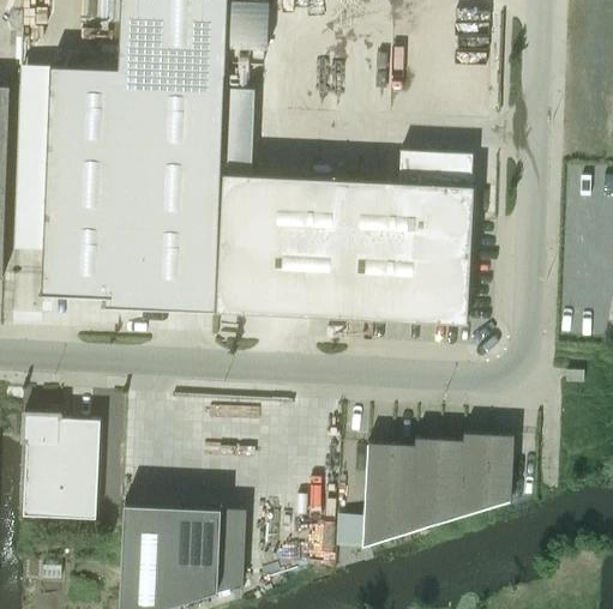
[(104,307),(215,311),(227,0),(120,0),(118,71),(50,68),(42,296),(104,299),(104,307)]
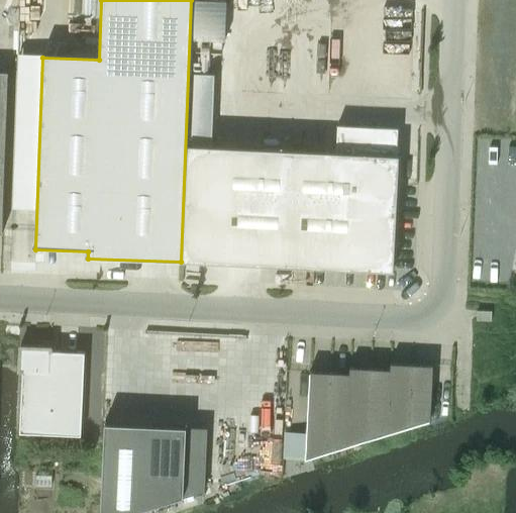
[(191,4),(190,43),(224,44),(226,5),(191,4)]
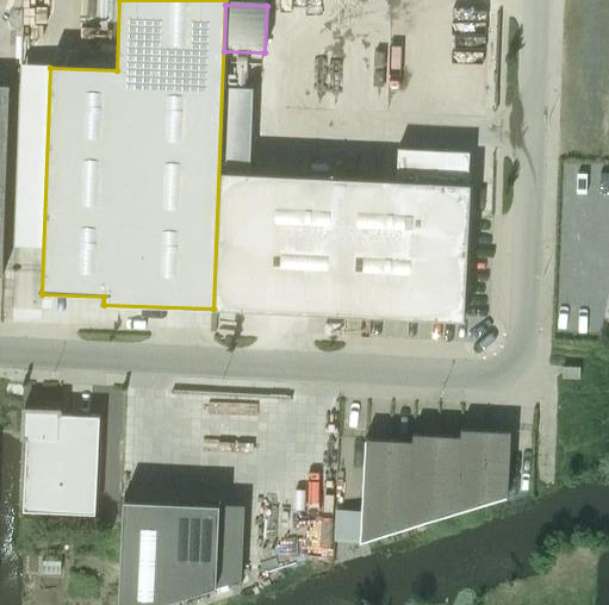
[(222,175),(215,310),(463,323),(468,187),(467,187),(468,155),(398,151),(396,184),(222,175)]
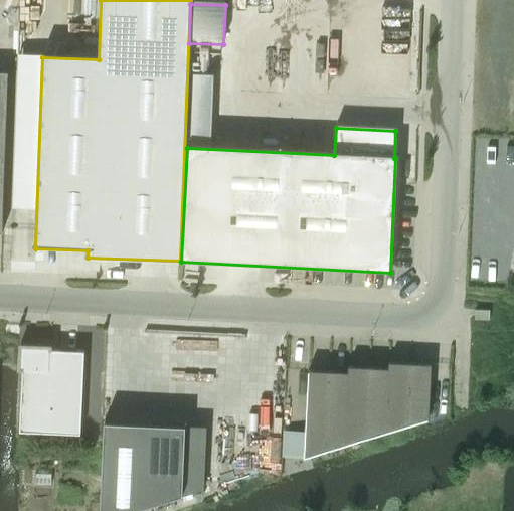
[(473,322),(473,323),(488,323),(488,314),(474,313),(474,314),(473,322)]
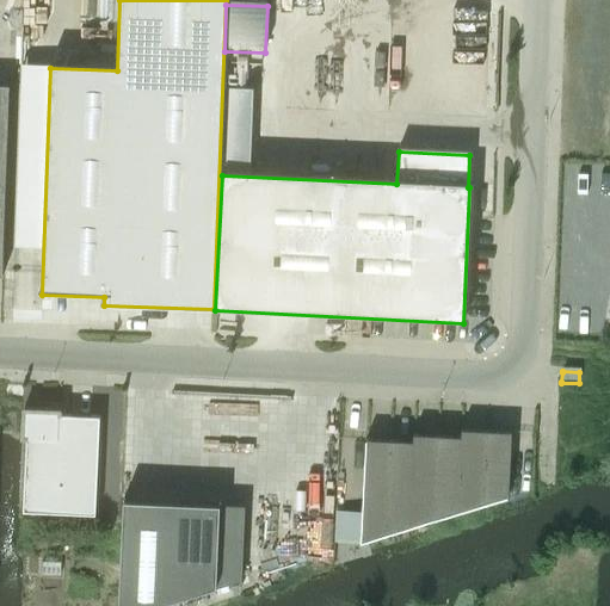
[(23,412),(22,441),(23,441),(26,441),(23,514),(94,518),(99,420),(60,418),(60,413),(23,412)]
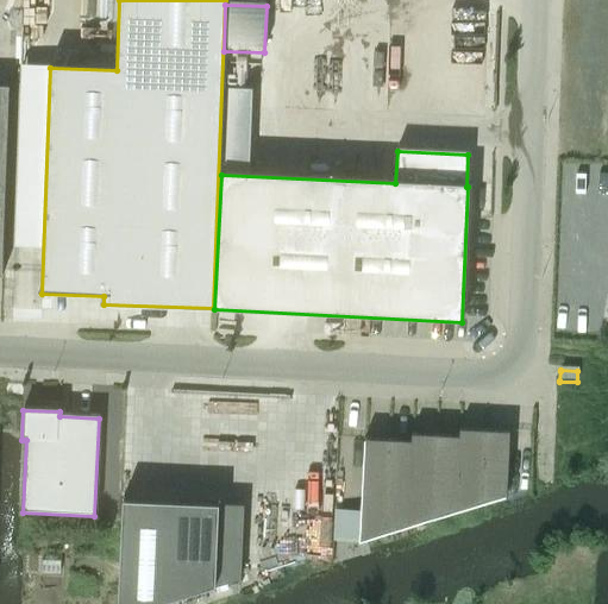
[(457,514),(461,432),(459,432),(459,439),(440,438),(437,438),(432,521),(457,514)]
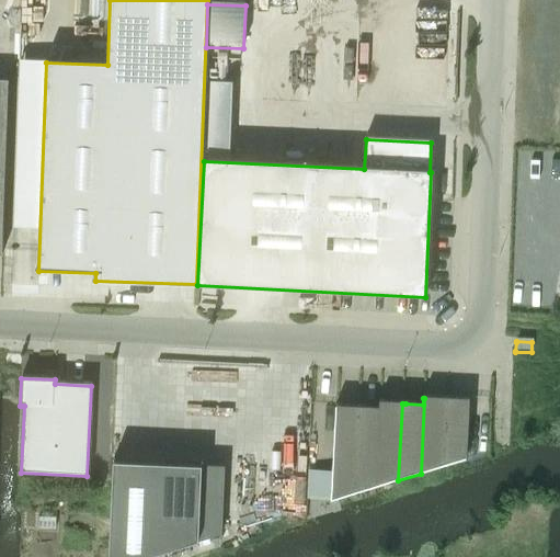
[(443,467),(446,399),(430,398),(424,398),(421,474),(443,467)]
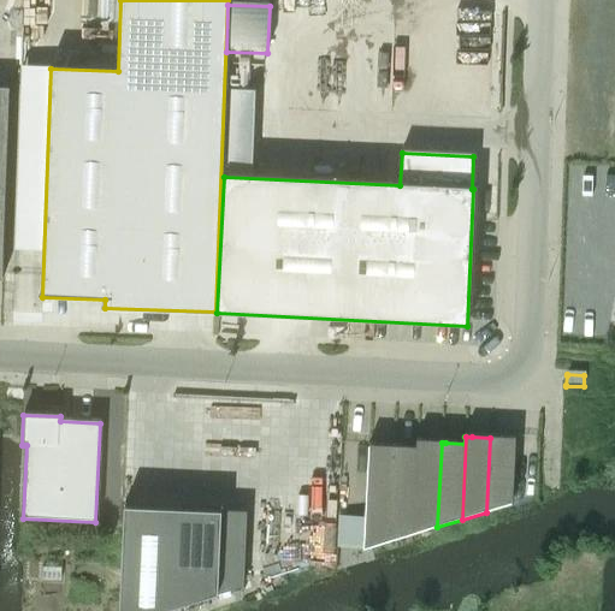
[(510,504),(515,439),(490,438),(486,512),(510,504)]
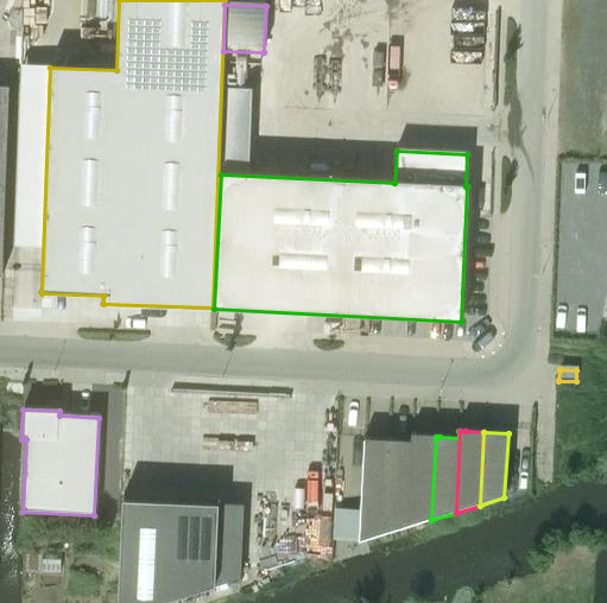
[(408,527),(412,436),(411,436),(411,443),(389,442),(387,442),(383,535),(408,527)]
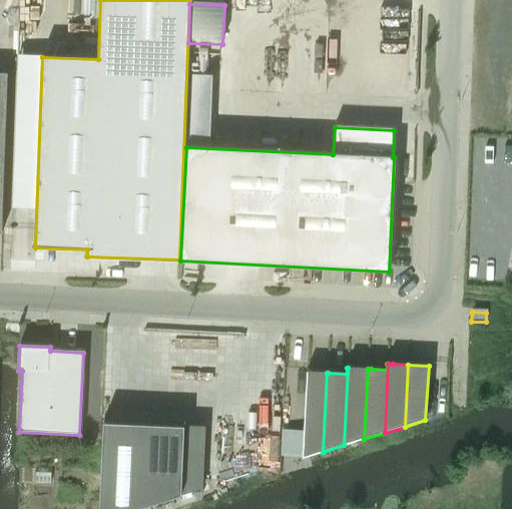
[(364,439),(368,369),(350,368),(348,368),(344,445),(364,439)]
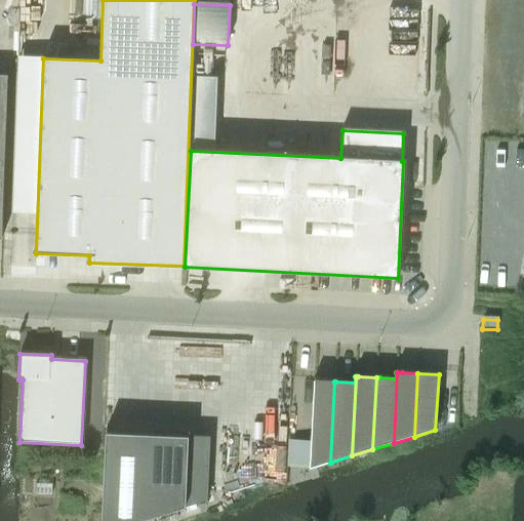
[(330,463),(334,382),(314,381),(310,469),(330,463)]
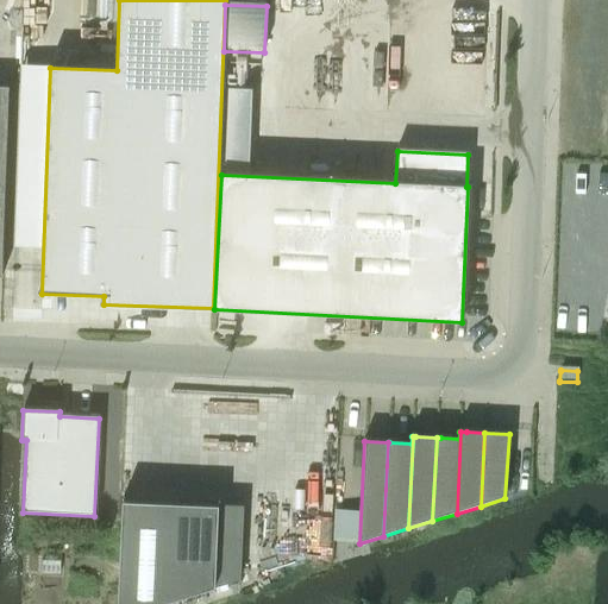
[(121,502),(117,603),(168,603),(243,580),(243,564),(215,562),(219,507),(121,502)]
